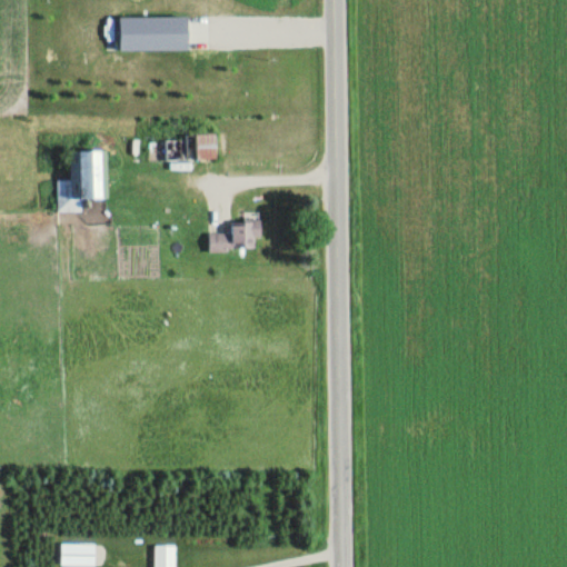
[(216,162),(216,135),(196,135),(196,162),(216,162)]
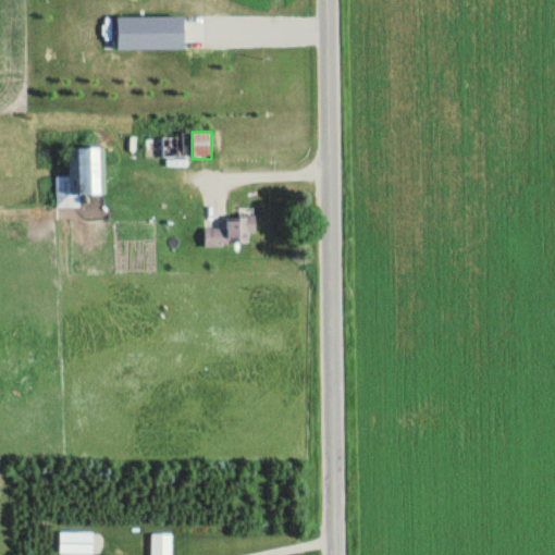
[(162,136),(162,159),(183,159),(183,136),(162,136)]
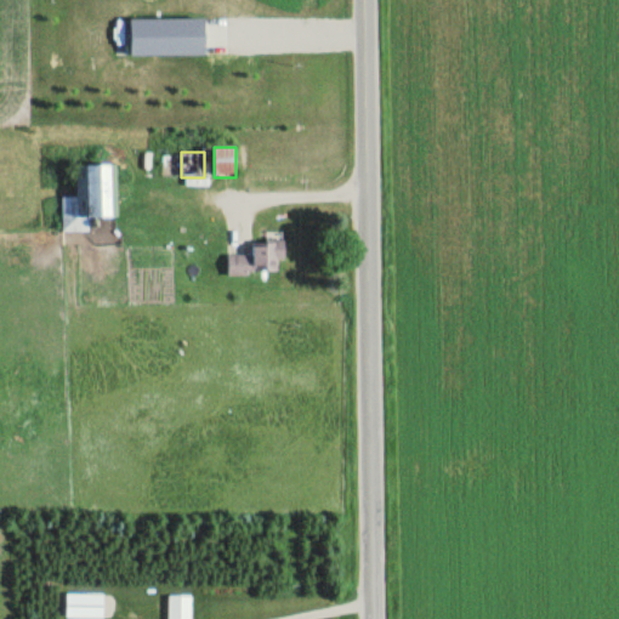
[(75,164),(75,198),(63,198),(63,233),(92,233),(92,217),(107,217),(107,164),(75,164)]
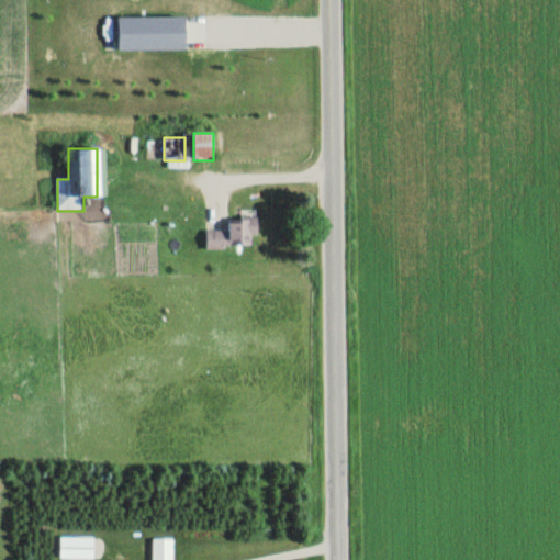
[(257,236),(257,220),(228,220),(228,231),(205,231),(205,249),(250,248),(249,236),(257,236)]
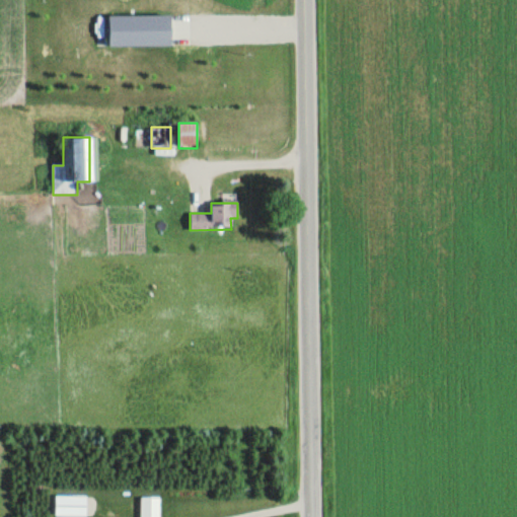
[(159,516),(159,499),(141,499),(140,516),(159,516)]
